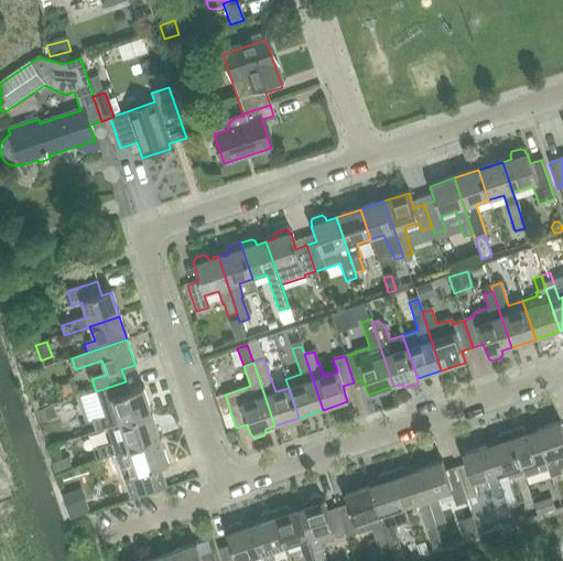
[(96,391),(105,418),(91,422),(96,433),(106,429),(152,414),(143,388),(129,392),(126,381),(96,391)]
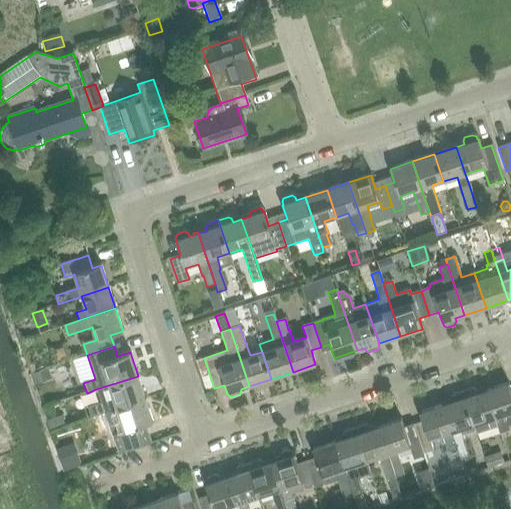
[(46,370),(30,375),(34,385),(49,380),(46,370)]
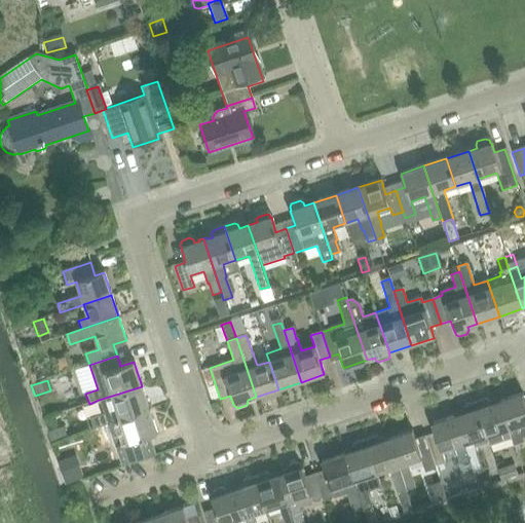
[(142,386),(99,400),(104,414),(90,419),(95,428),(107,424),(107,423),(149,409),(142,386)]
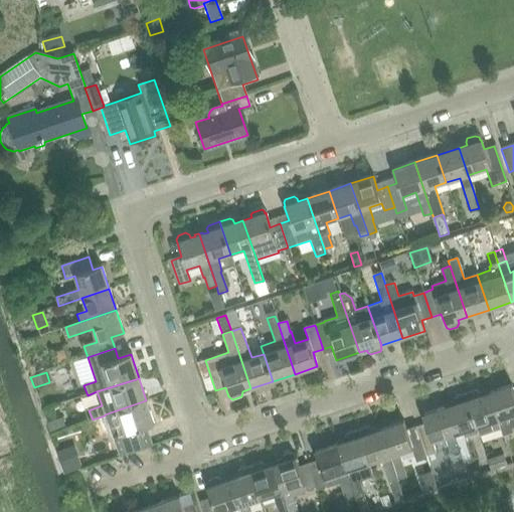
[(513,395),(511,386),(489,393),(500,429),(503,437),(512,434),(507,417),(513,414),(513,395)]
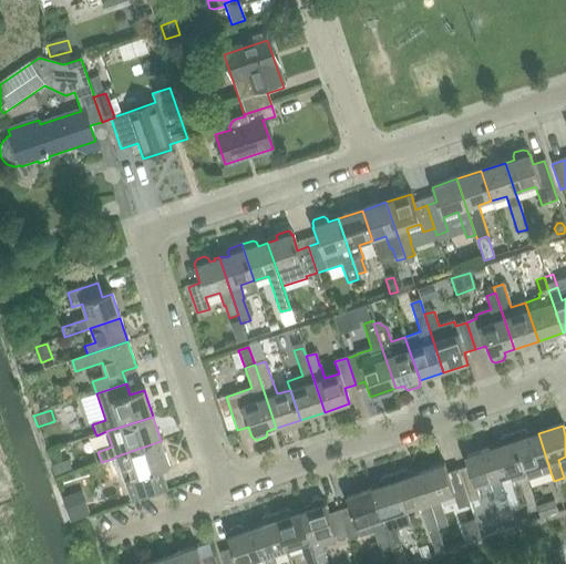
[(551,472),(538,433),(528,437),(526,433),(523,431),(512,434),(524,471),(527,480),(551,472)]
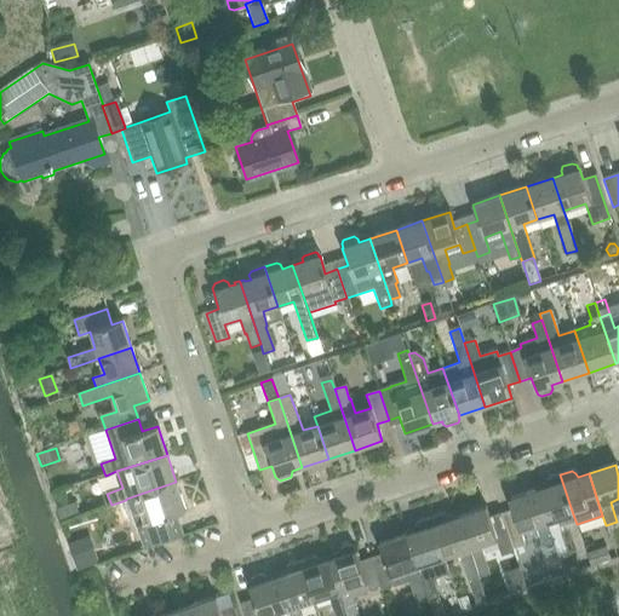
[(573,514),(560,475),(546,479),(544,483),(546,487),(536,490),(552,543),(557,556),(567,552),(561,534),(562,534),(557,519),(573,514)]
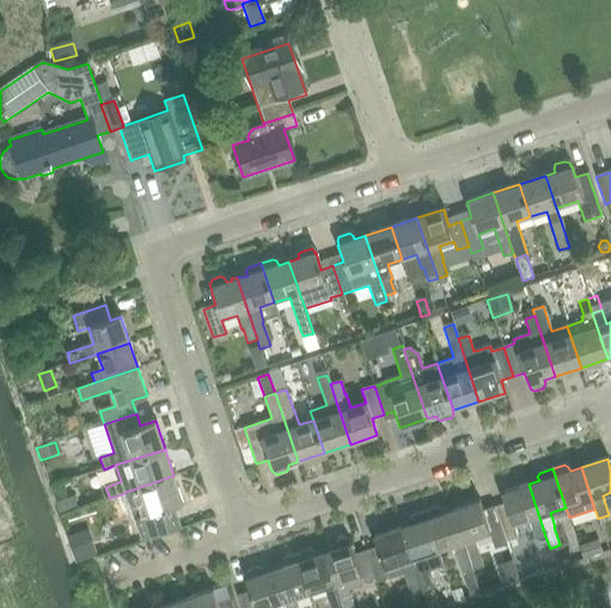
[(183,503),(173,476),(124,492),(124,493),(141,540),(179,527),(172,507),(183,503)]
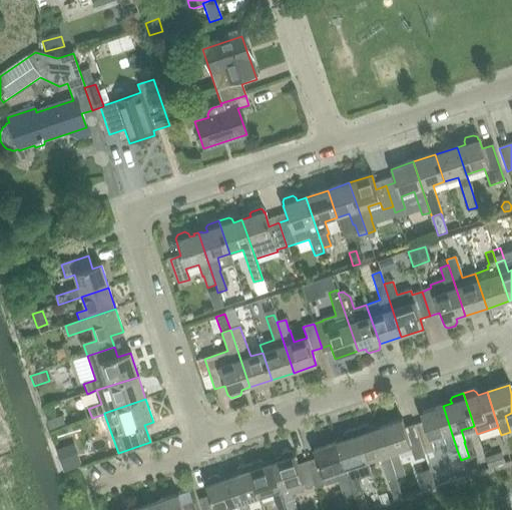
[(415,431),(424,454),(434,451),(431,440),(443,436),(449,453),(457,450),(443,406),(421,413),(425,427),(415,431)]
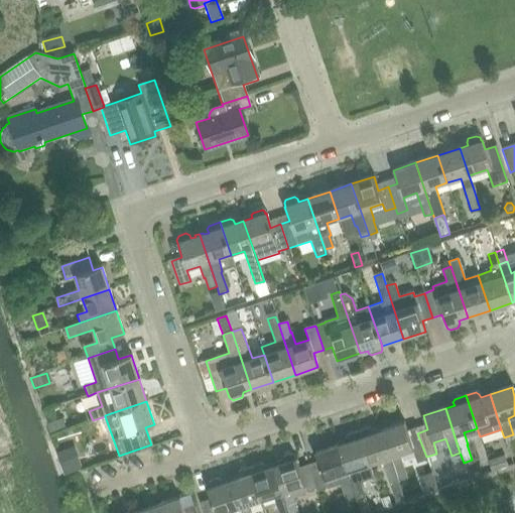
[(61,419),(46,424),(49,434),(65,429),(61,419)]
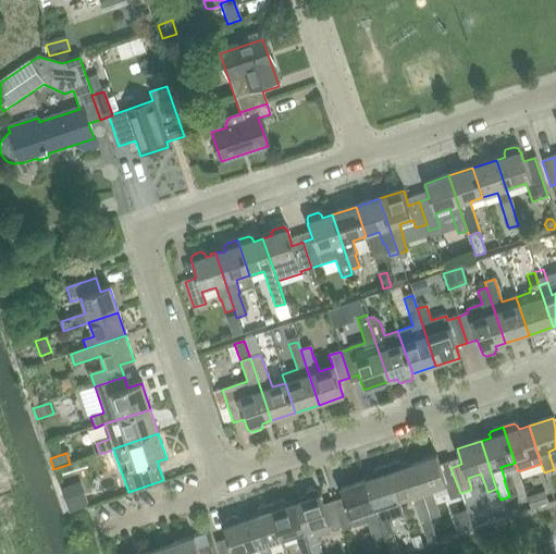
[(449,496),(460,493),(451,468),(442,471),(436,456),(411,464),(431,519),(441,516),(432,490),(446,485),(449,496)]
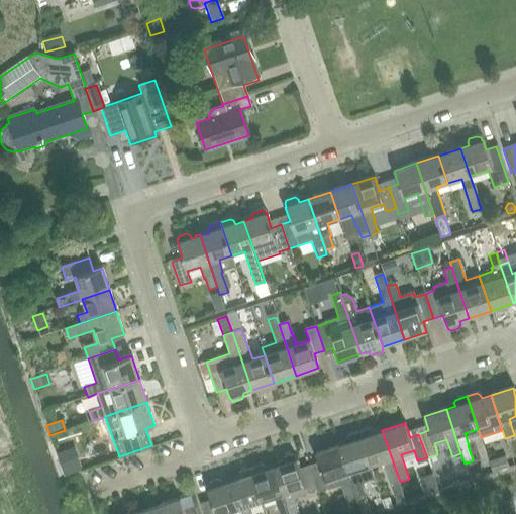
[(400,482),(382,430),(360,438),(370,466),(382,461),(386,474),(387,474),(391,485),(397,483),(400,482)]
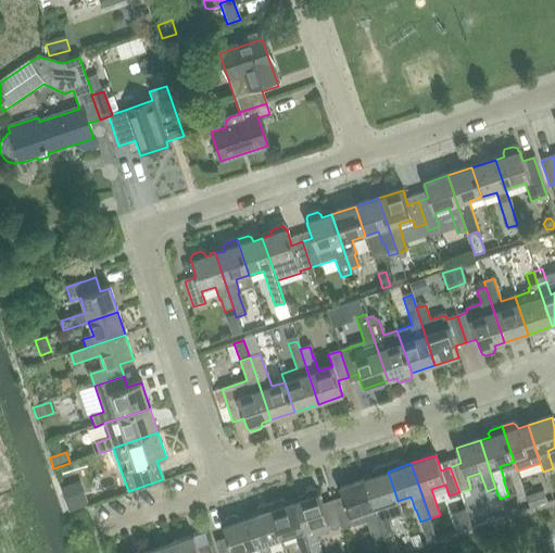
[(383,540),(393,537),(383,505),(398,501),(388,472),(364,479),(382,535),(383,540)]
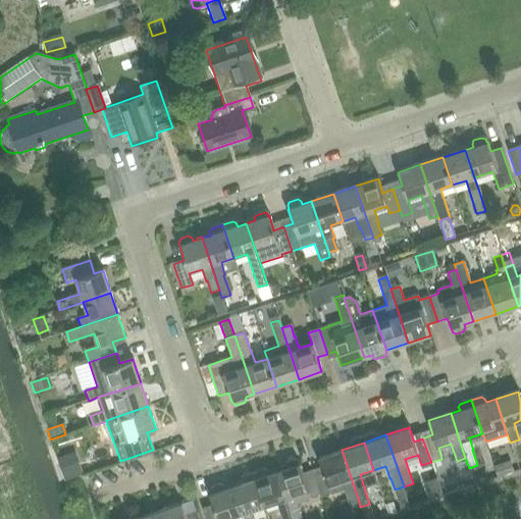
[(360,507),(359,502),(342,450),(319,457),(322,466),(312,469),(321,497),(321,498),(344,490),(351,510),(360,507)]
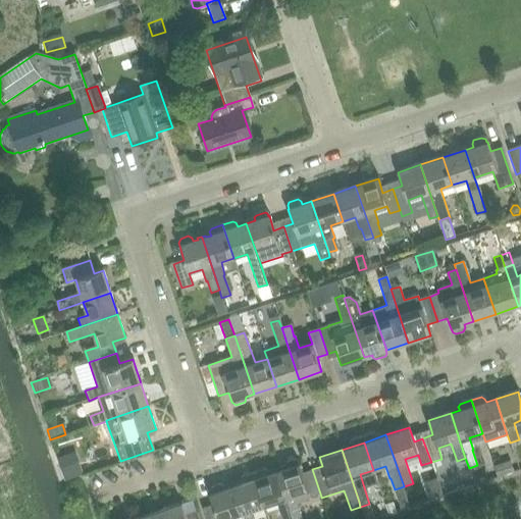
[(73,454),(57,460),(64,480),(81,475),(73,454)]
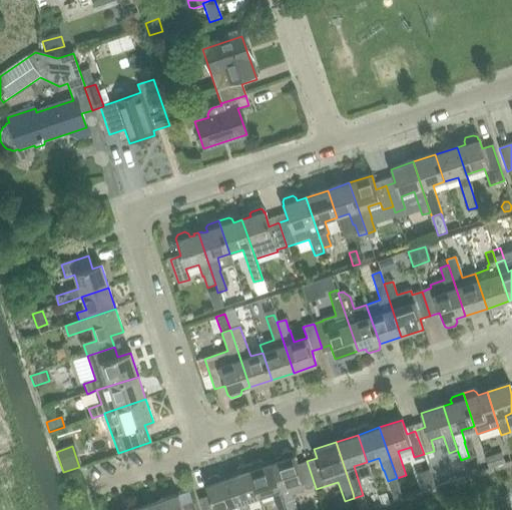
[(272,463),(287,509),(297,509),(293,495),(316,488),(307,461),(298,464),(295,456),(294,456),(293,453),(289,451),(282,454),(280,458),(280,460),(272,463)]
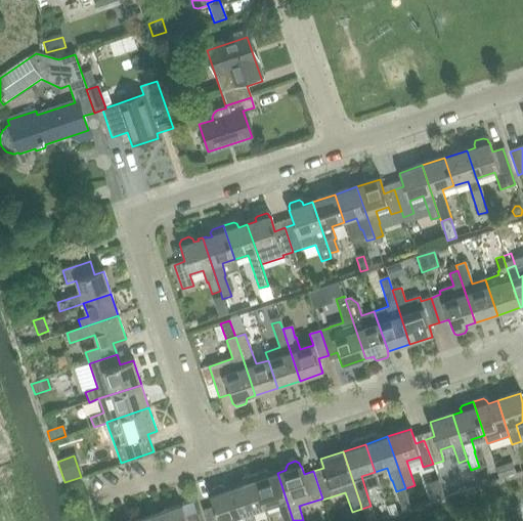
[(512,465),(495,470),(499,480),(515,475),(512,465)]
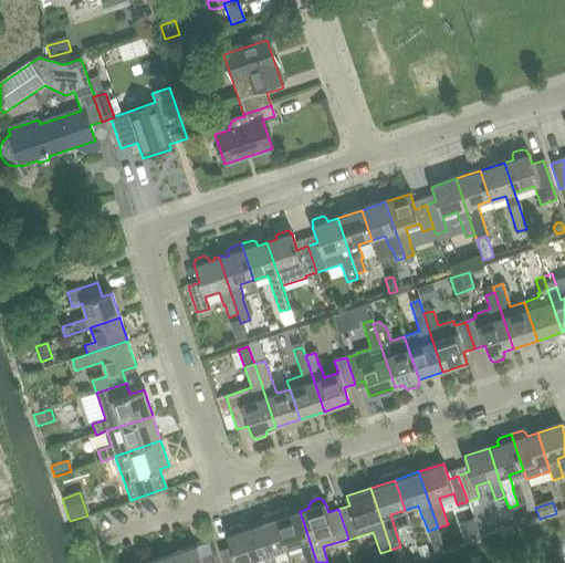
[(274,513),(275,519),(286,550),(300,544),(305,562),(316,562),(300,511),(291,514),(290,511),(286,509),(274,513)]
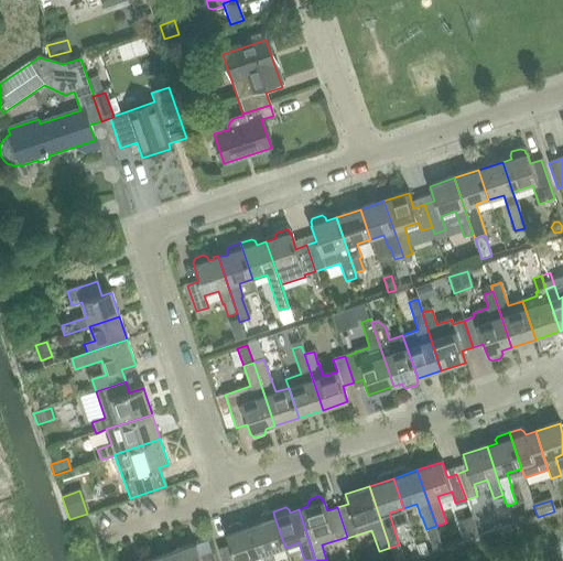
[(285,548),(274,517),(273,511),(261,516),(259,519),(260,522),(250,526),(261,556),(262,560),(274,560),(272,552),(285,548)]
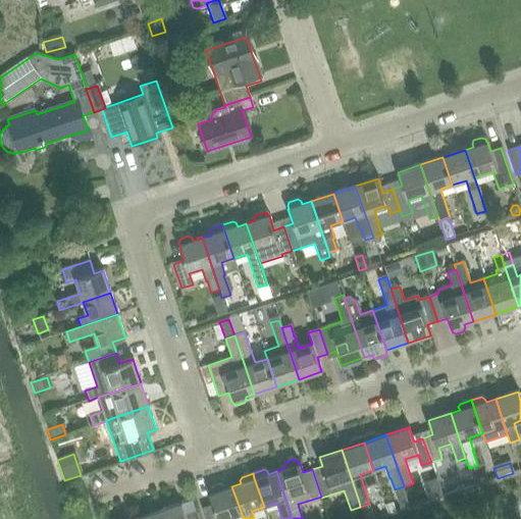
[(231,486),(225,488),(224,485),(220,483),(211,486),(210,490),(210,494),(213,505),(202,508),(205,518),(228,518),(242,514),(231,486)]
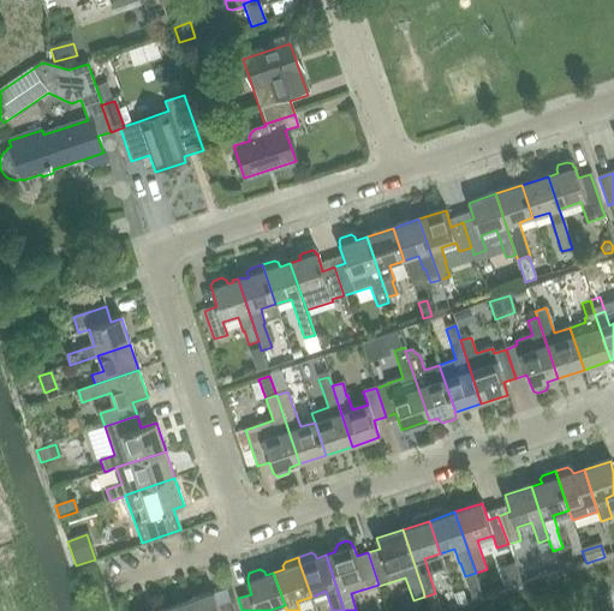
[(480,592),(474,574),(472,574),(465,576),(470,594),(480,592)]
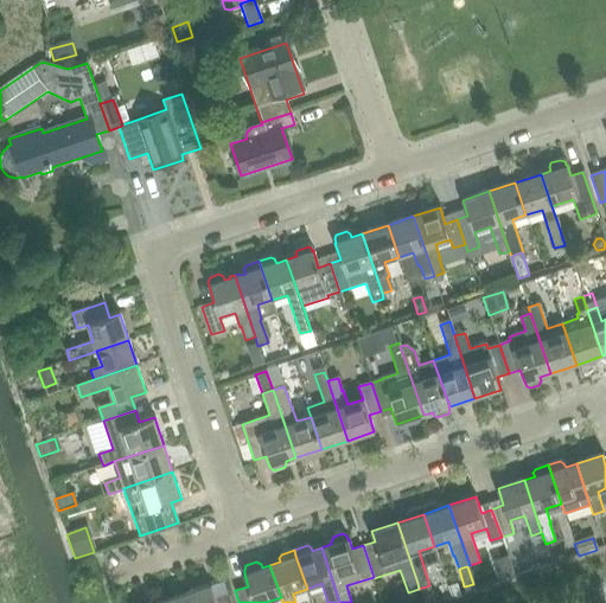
[(210,584),(183,594),(185,602),(231,602),(229,595),(215,600),(210,584)]
